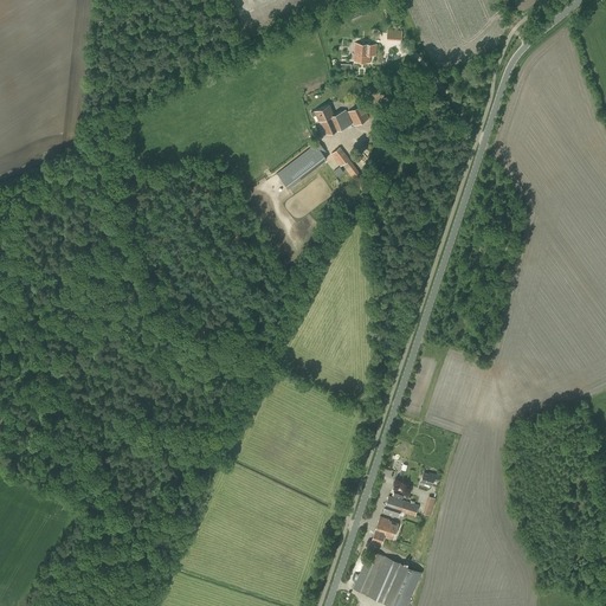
[(403,31),(387,30),(387,40),(401,40),(403,31)]
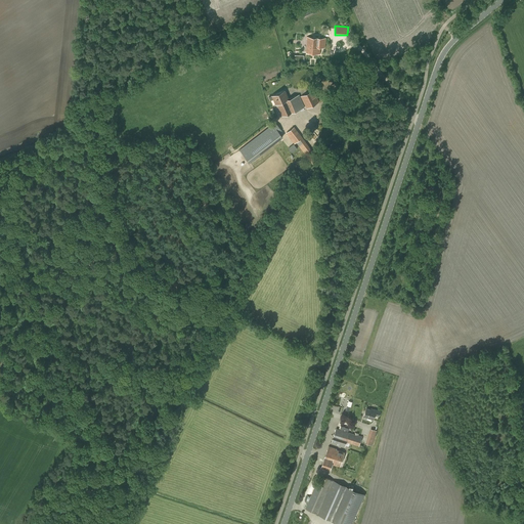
[(321,47),(325,47),(326,38),(308,37),(306,52),(320,53),(321,47)]
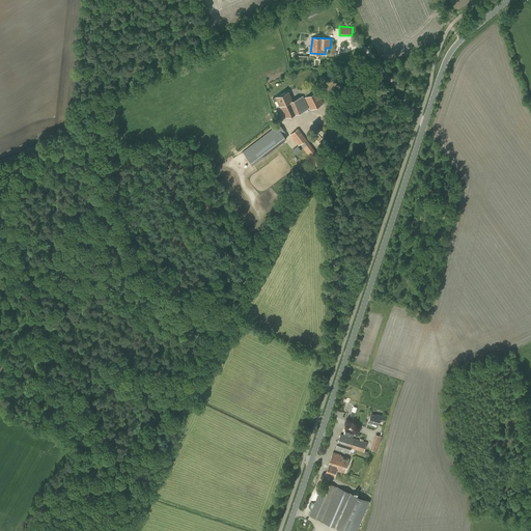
[(317,90),(305,98),(311,110),(324,104),(317,90)]
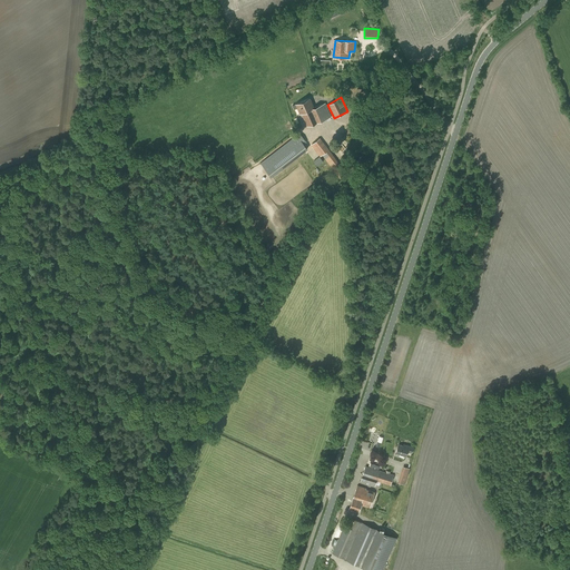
[(297,108),(300,114),(302,112),(307,126),(332,117),(325,102),(314,107),(311,98),(292,106),(294,109),(297,108)]
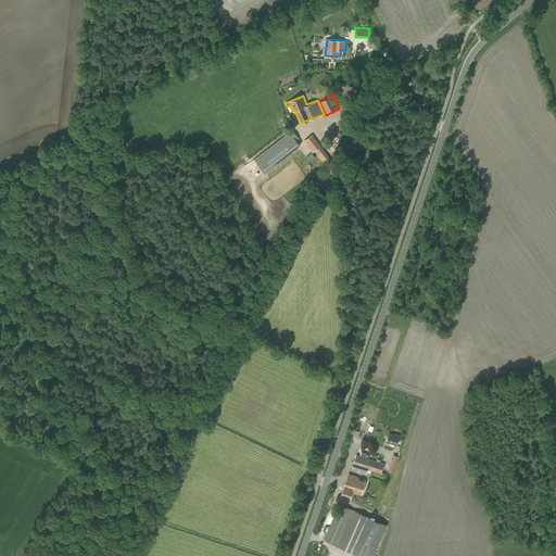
[(292,129),(254,159),(265,173),(301,146),(297,140),(299,138),(292,129)]
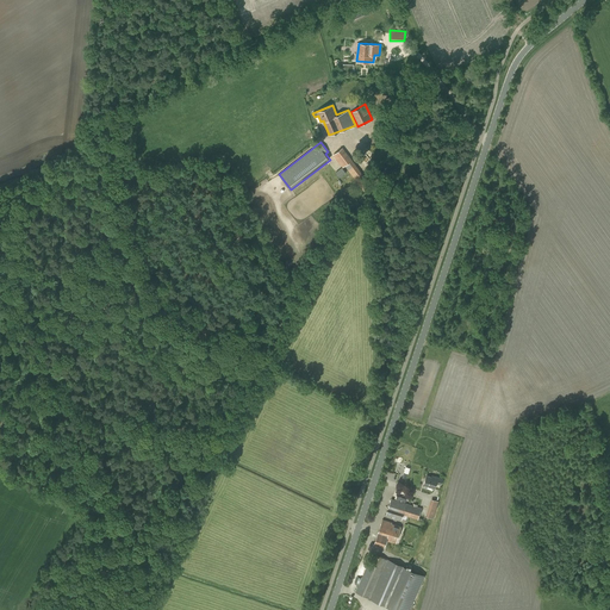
[(342,148),(332,155),(342,167),(346,166),(360,186),(363,191),(371,186),(342,148)]
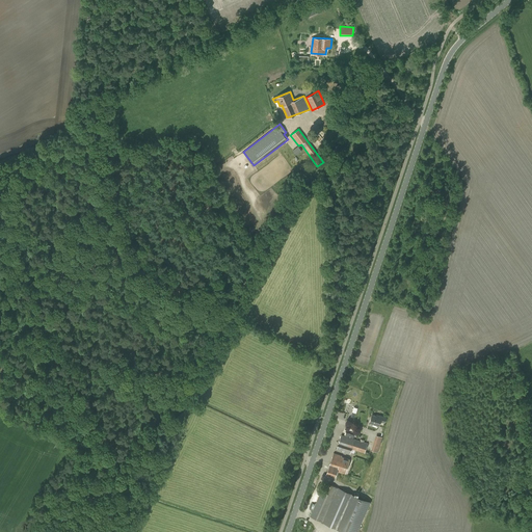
[(301,151),(298,147),(293,151),(296,155),(301,151)]
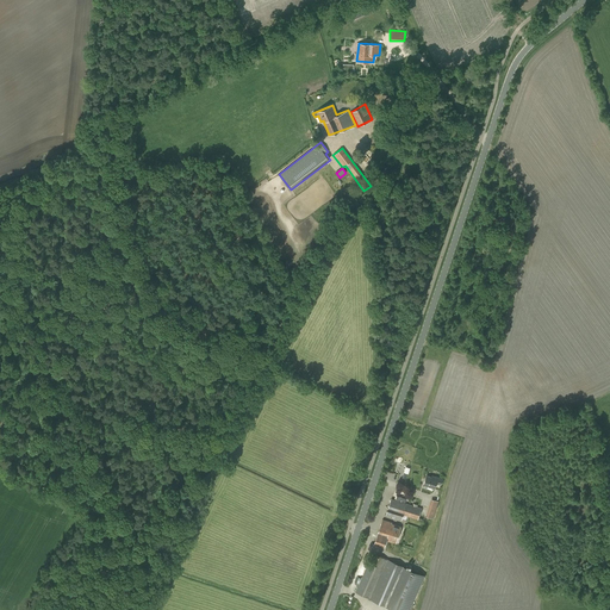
[(203,472),(210,475),(219,458),(219,459),(226,446),(219,442),(213,455),(211,454),(203,472)]
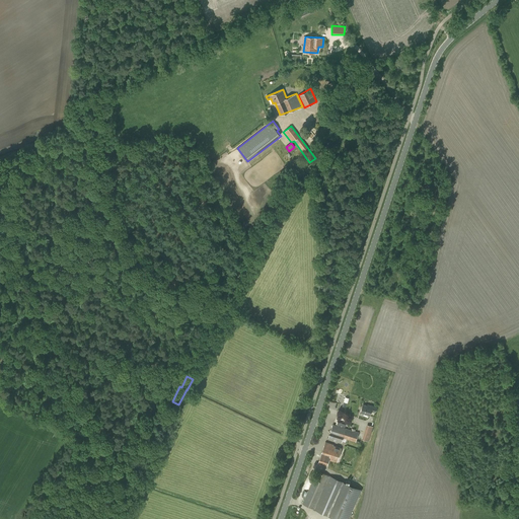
[(328,408),(338,410),(340,403),(329,401),(328,408)]
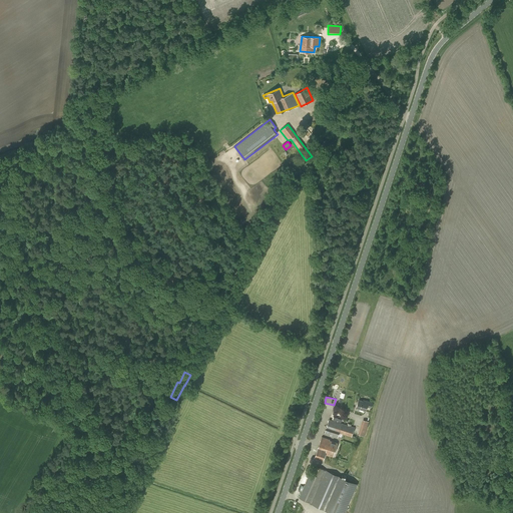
[(357,408),(366,410),(367,406),(371,408),(373,403),(366,401),(366,402),(359,400),(357,408)]
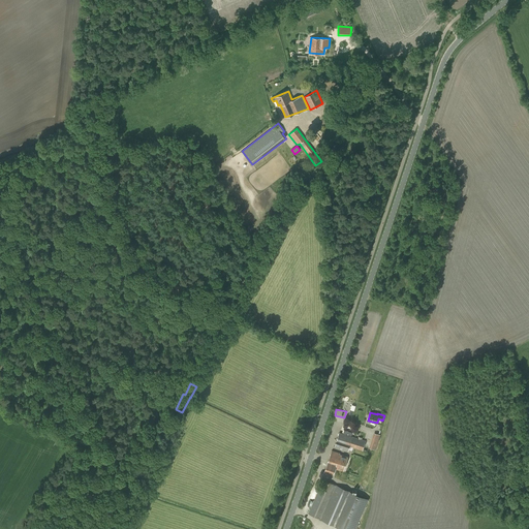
[(339,432),(335,446),(335,447),(348,452),(349,449),(352,450),(353,447),(354,448),(363,450),(366,441),(339,432)]
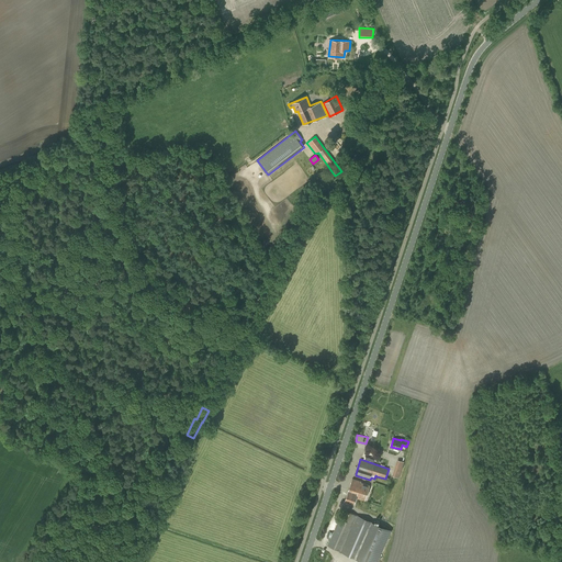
[(400,478),(404,461),(397,459),(392,475),(400,478)]
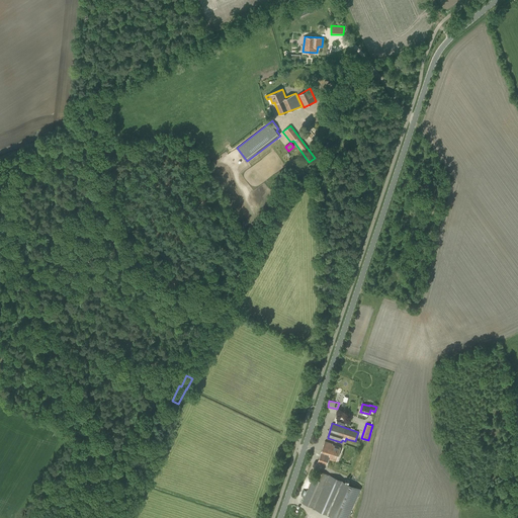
[(336,460),(341,447),(333,444),(333,443),(325,441),(318,462),(327,465),(329,458),(336,460)]
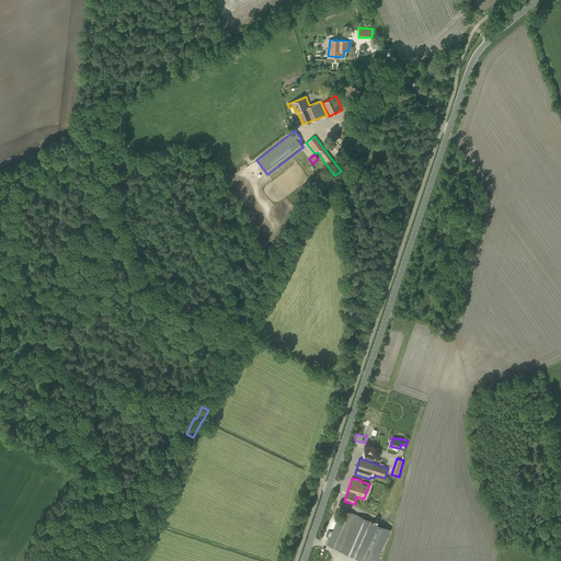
[(340,551),(361,560),(363,560),(376,560),(391,529),(385,526),(377,523),(359,515),(345,510),(342,518),(339,517),(327,545),(340,550),(350,528),(351,528),(341,550),(340,551)]
